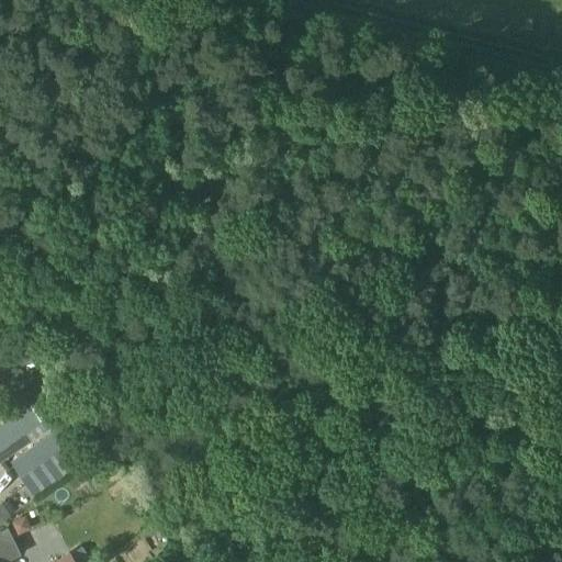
[(35,357),(38,353),(27,338),(25,339),(11,349),(22,366),(35,357)]
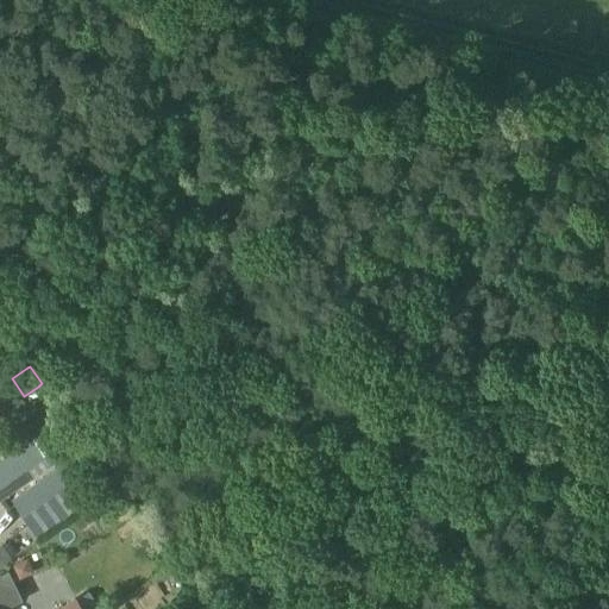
[(0,462),(0,501),(70,453),(52,427),(0,462)]
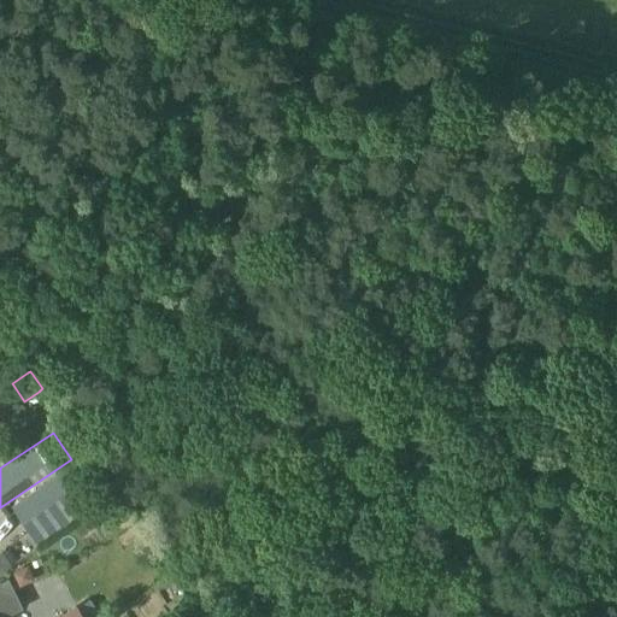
[(12,506),(36,541),(94,504),(71,468),(62,474),(12,506)]
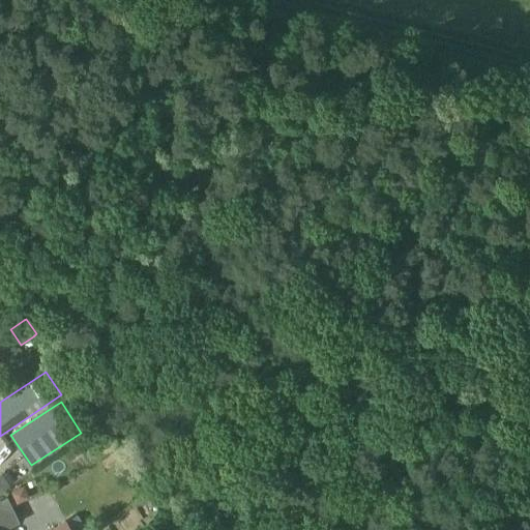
[(0,492),(10,484),(2,472),(0,473),(0,492)]
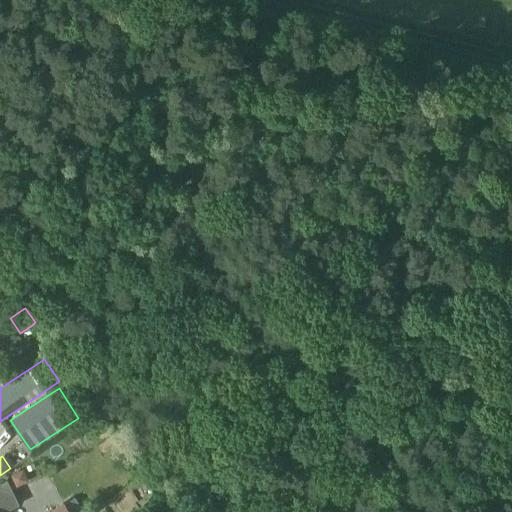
[(0,511),(19,504),(8,479),(0,482),(0,511)]
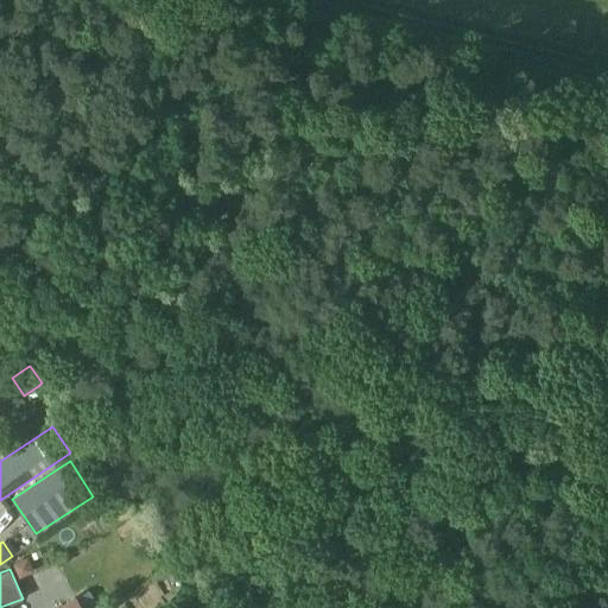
[(84,607),(76,595),(56,607),(84,607)]
